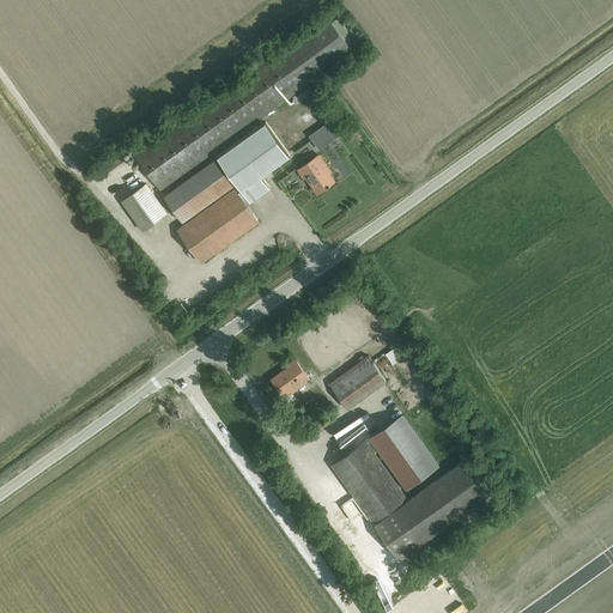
[(159,189),(301,89),(352,50),(327,16),(139,151),(137,147),(133,150),(135,155),(134,155),(159,189)]
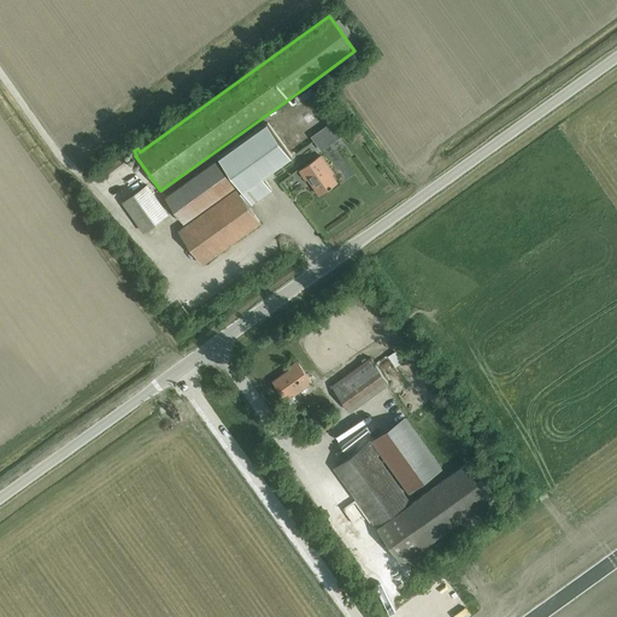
[(323,95),(304,103),(306,109),(325,101),(323,95)]
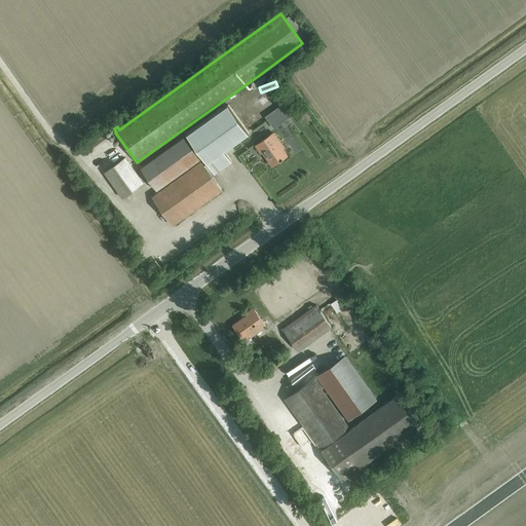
[(187,134),(208,162),(203,164),(212,176),(231,161),(224,150),(249,133),(228,105),(187,134)]
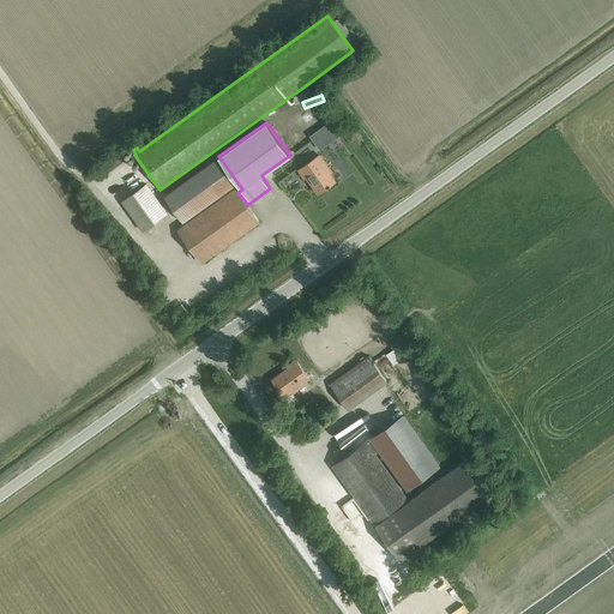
[(319,193),(336,181),(330,174),(332,172),(319,155),(299,169),(305,179),(307,176),(319,193)]
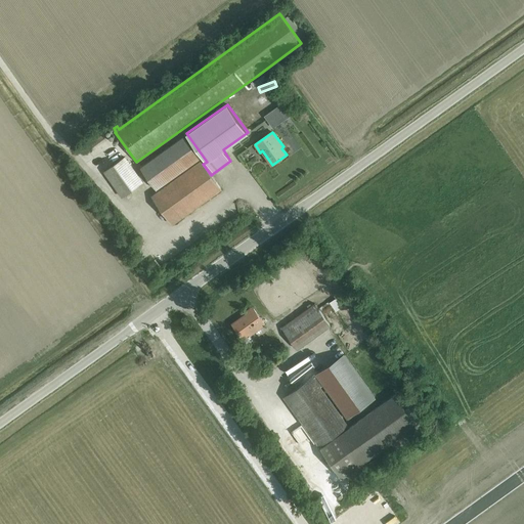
[(157,188),(199,158),(183,136),(140,167),(157,188)]
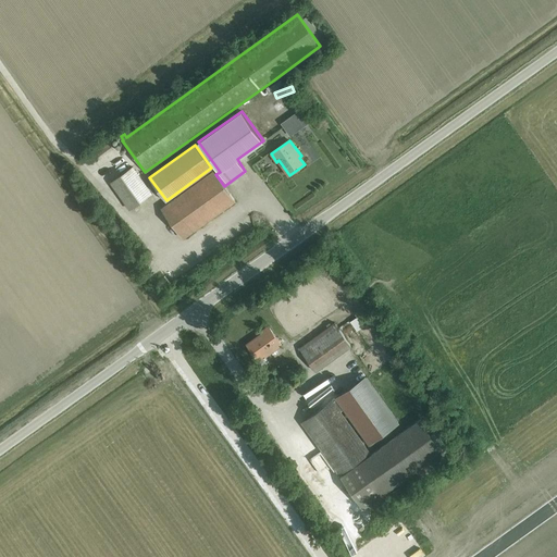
[(322,168),(330,163),(322,151),(314,156),(322,168)]
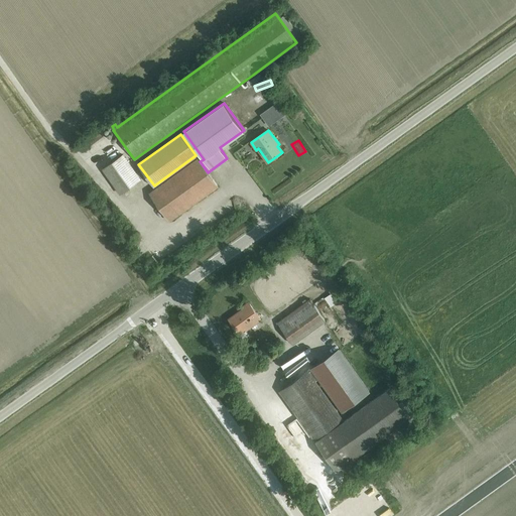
[(120,194),(140,179),(123,154),(103,168),(120,194)]
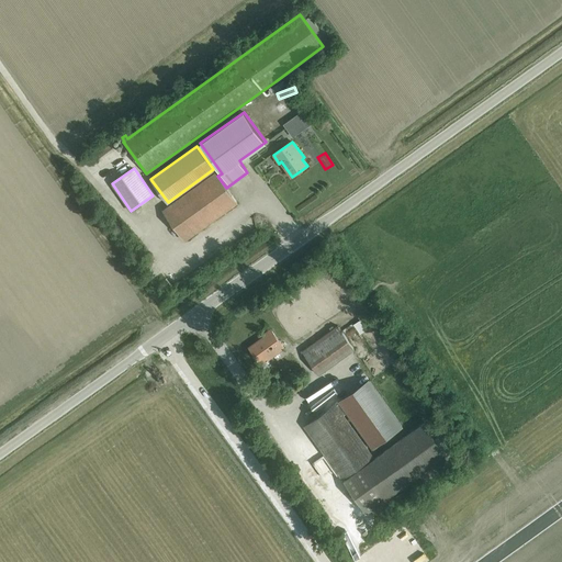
[(237,203),(226,188),(217,176),(215,172),(163,210),(184,240),(237,203)]
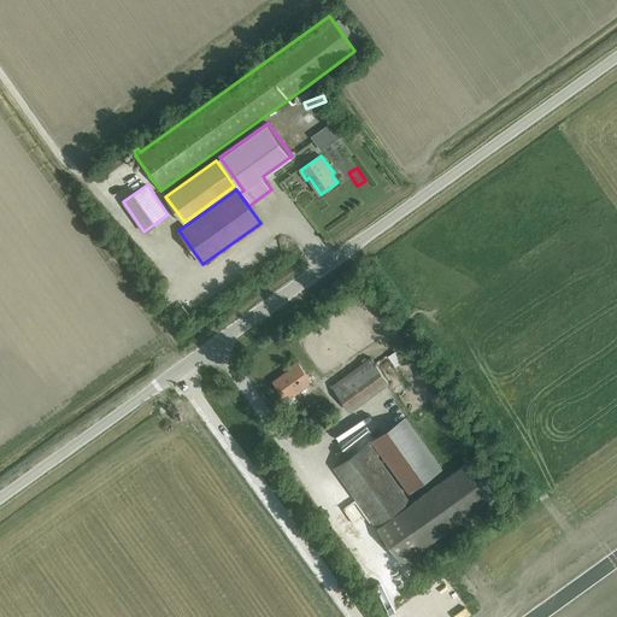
[(370,358),(331,386),(350,411),(389,383),(370,358)]
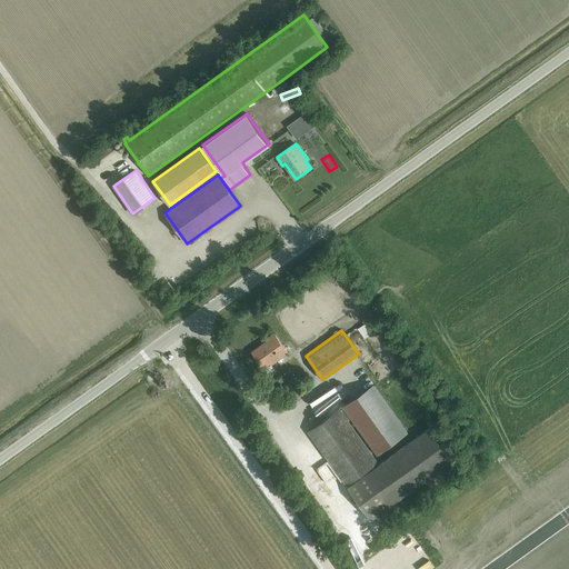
[(267,340),(251,351),(262,367),(270,362),(271,363),(288,352),(273,332),(266,339),(267,340)]
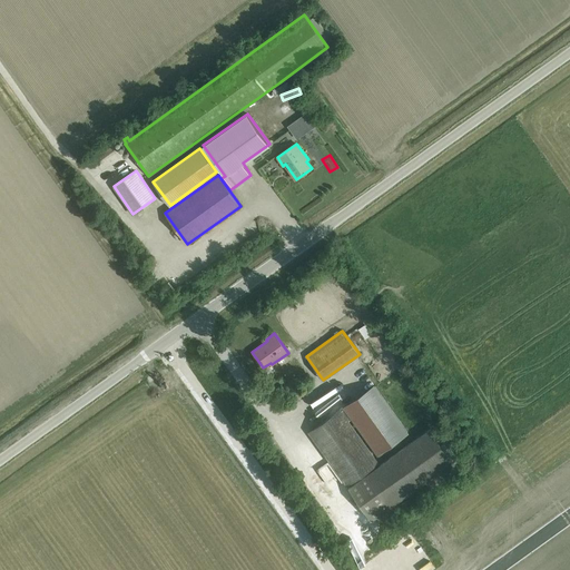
[(300,393),(292,382),(285,386),(294,397),(300,393)]
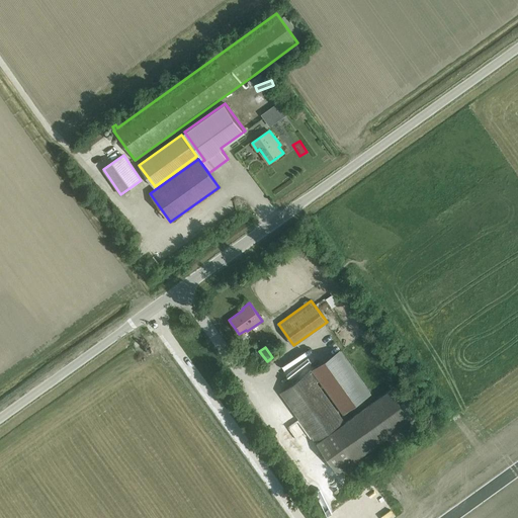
[(342,412),(370,393),(341,351),(313,371),(342,412)]
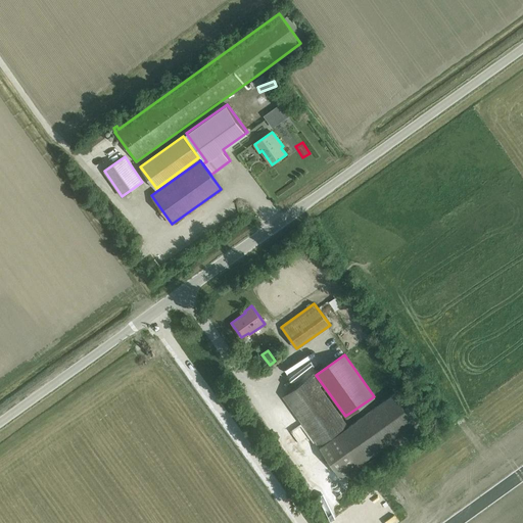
[(312,376),(283,396),(318,444),(320,443),(321,446),(344,429),(343,427),(346,424),(312,376)]
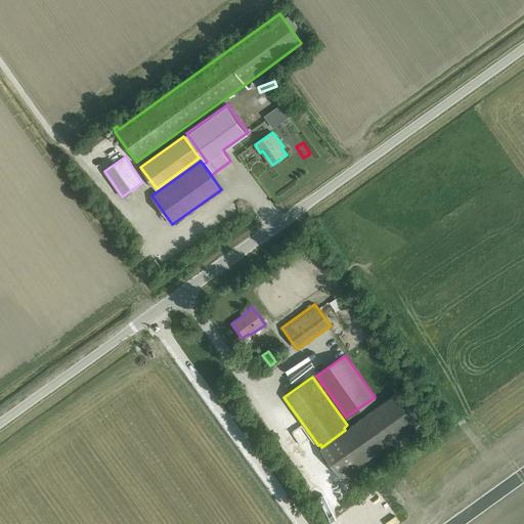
[(395,394),(345,430),(321,447),(320,448),(341,477),(391,442),(396,448),(422,430),(395,394)]
